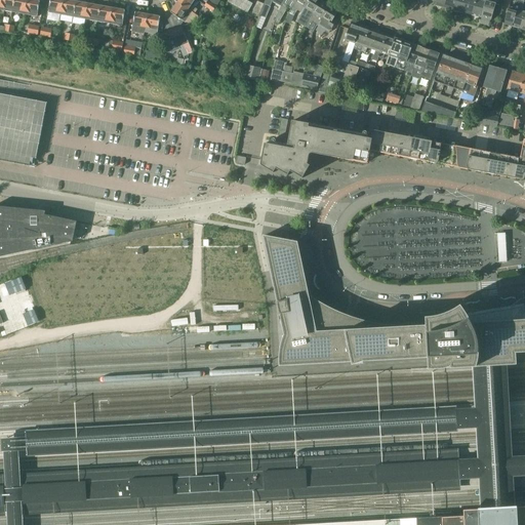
[(2,0),(0,10),(0,12),(0,13),(4,14),(5,11),(12,12),(14,0),(2,0)]
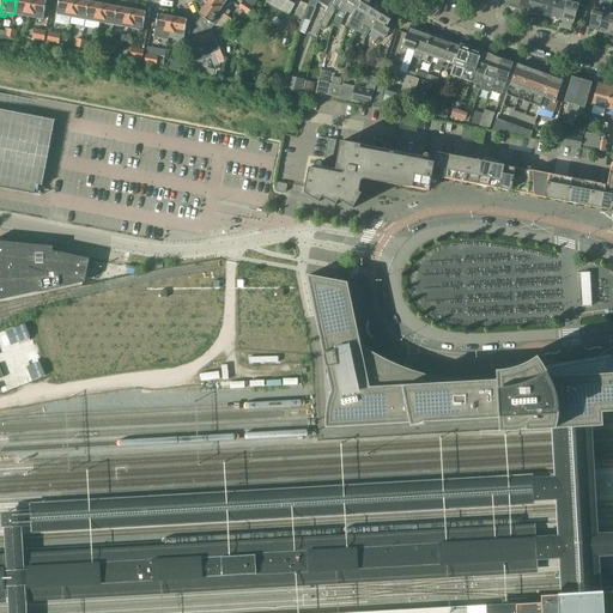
[(17,0),(14,14),(29,17),(31,0),(17,0)]
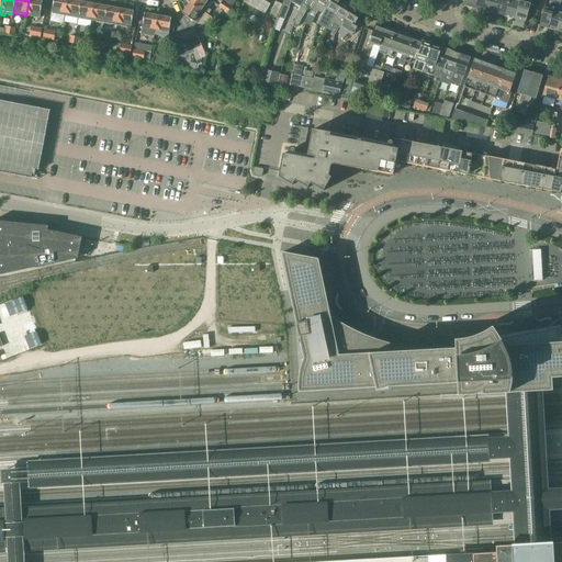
[(33,0),(29,0),(26,15),(40,19),(43,2),(33,0)]
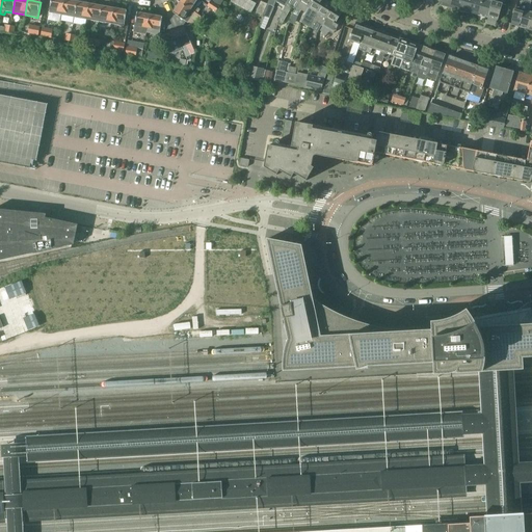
[(51,0),(49,12),(62,16),(64,0),(51,0)]
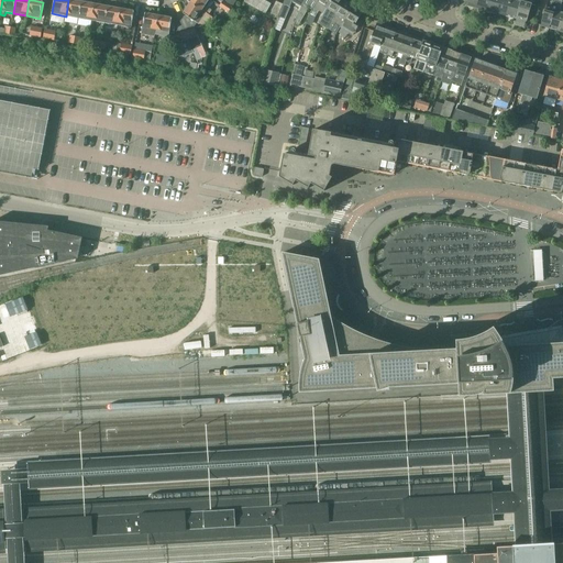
[(70,0),(68,0),(66,17),(79,19),(81,2),(70,0)]
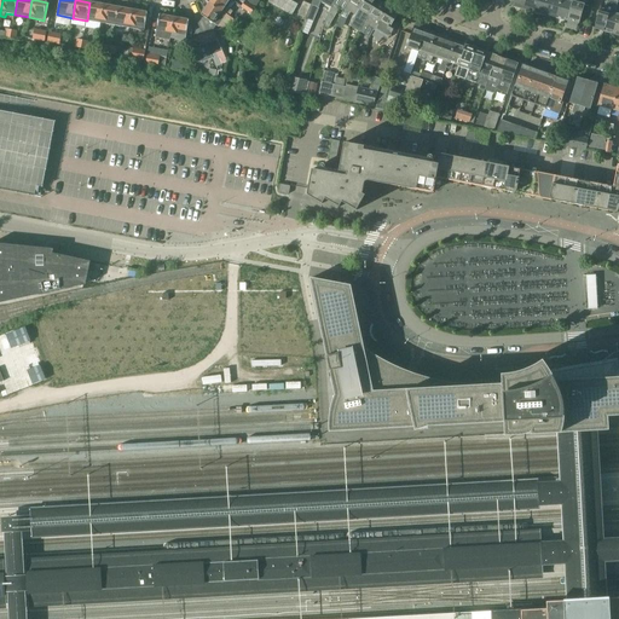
[(232,0),(210,0),(209,3),(225,13),(225,12),(233,0),(232,0)]
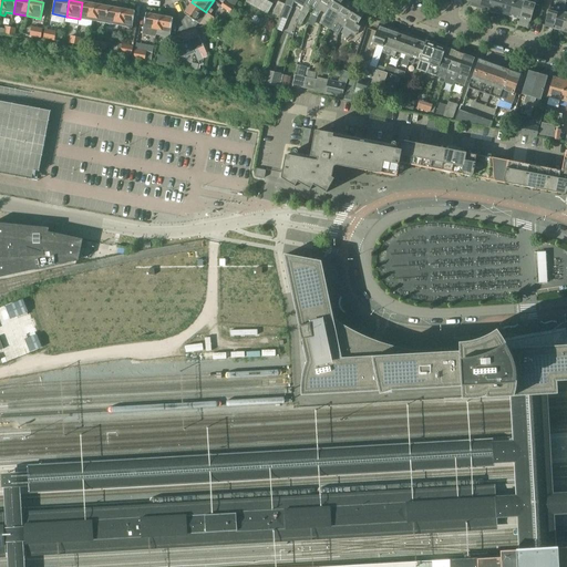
[(268,14),(274,4),(265,0),(247,0),(247,2),(268,14)]
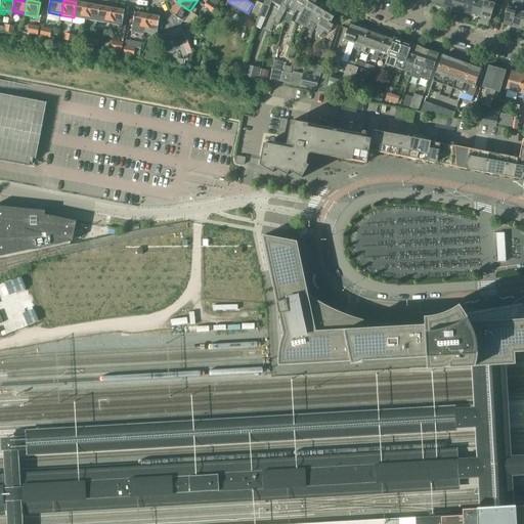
[(280,7),(274,22),(278,24),(288,7),(291,9),(289,12),(290,13),(297,0),(285,0),(280,7)]
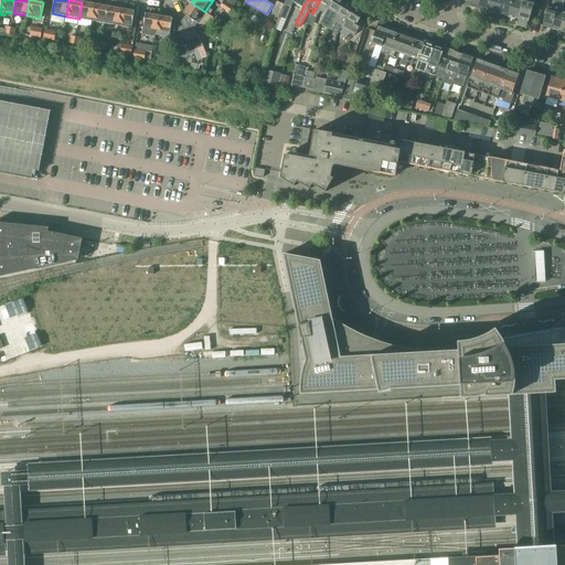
[(320,0),(312,14),(317,17),(320,11),(324,14),(328,9),(328,8),(332,0),(320,0)]
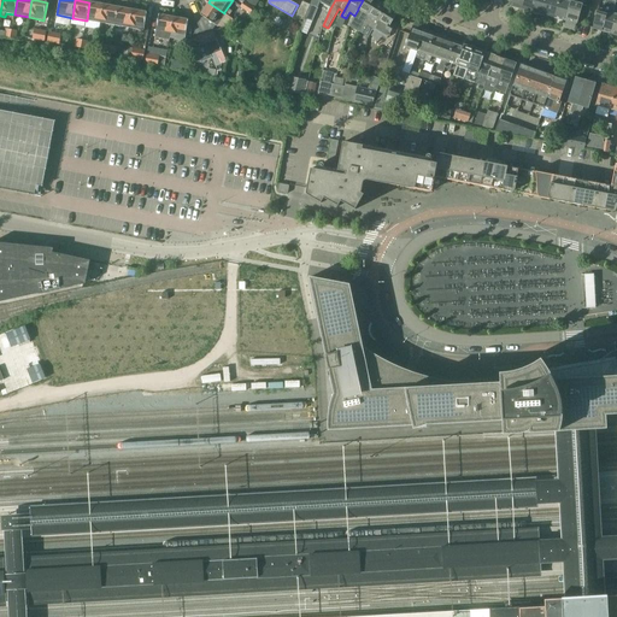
[(354,16),(350,27),(358,31),(378,0),(376,0),(363,0),(358,9),(358,10),(354,16)]
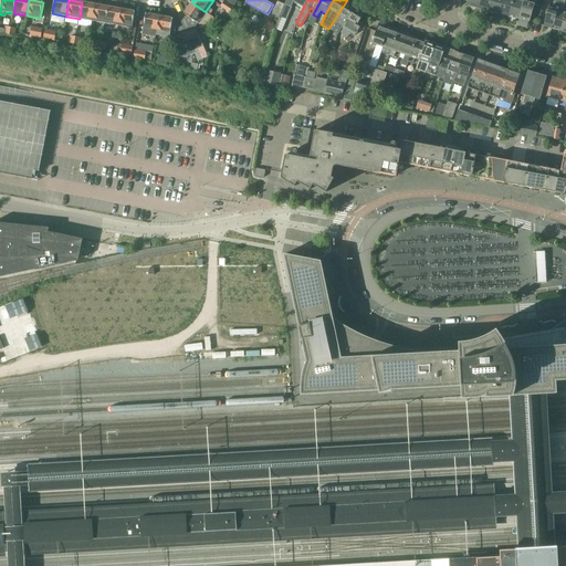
[(347,0),(328,29),(338,34),(342,28),(356,6),(347,0)]
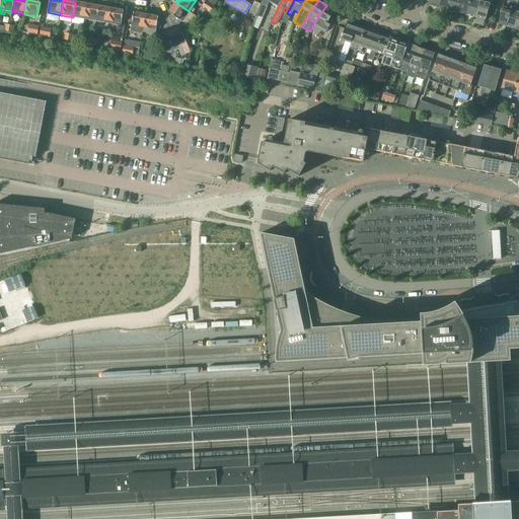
[(440,0),(439,7),(448,10),(450,0),(440,0)]
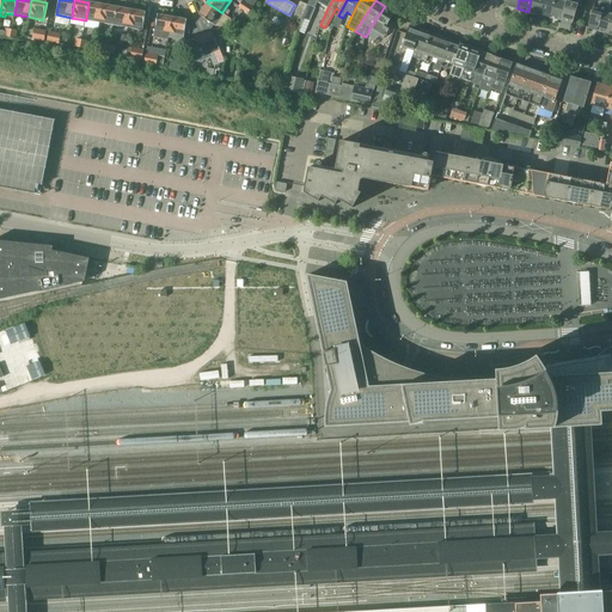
[(531,0),(528,12),(538,16),(542,0),(531,0)]
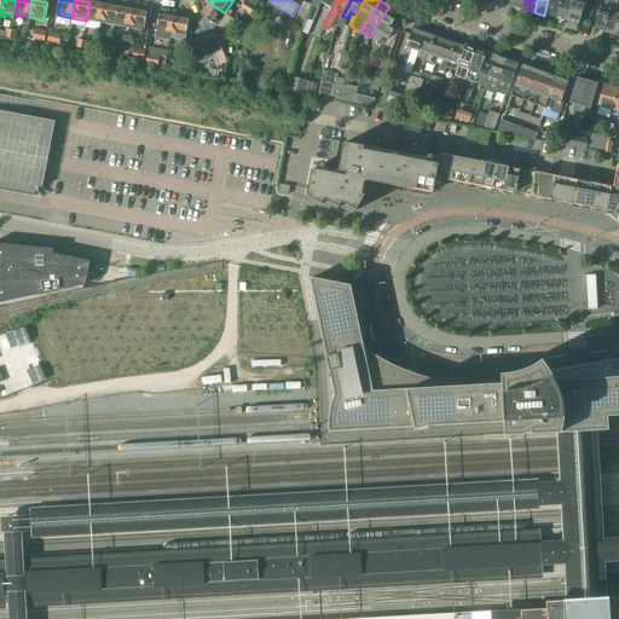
[(548,0),(544,16),(556,18),(561,0),(548,0)]
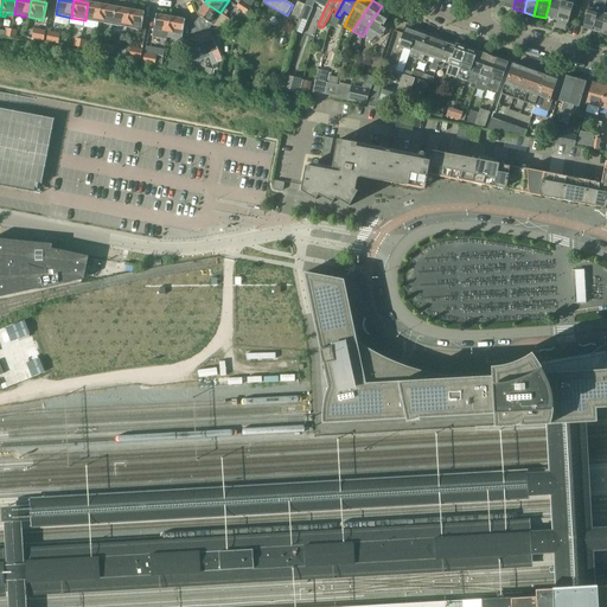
[(550,0),(545,18),(556,21),(562,0),(550,0)]
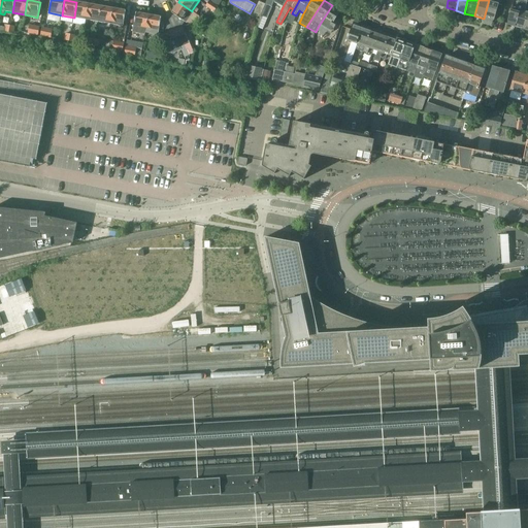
[(489,0),(484,19),(493,21),(494,22),(499,0),(489,0)]
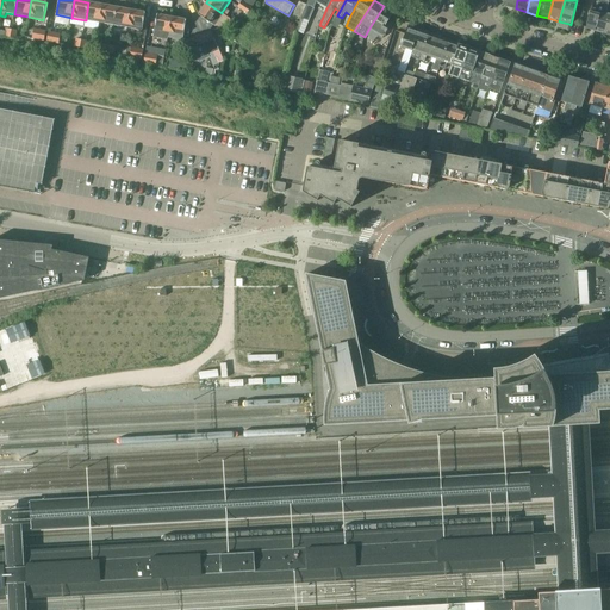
[(591,8),(586,29),(596,31),(604,0),(598,0),(596,8),(596,10),(591,8)]
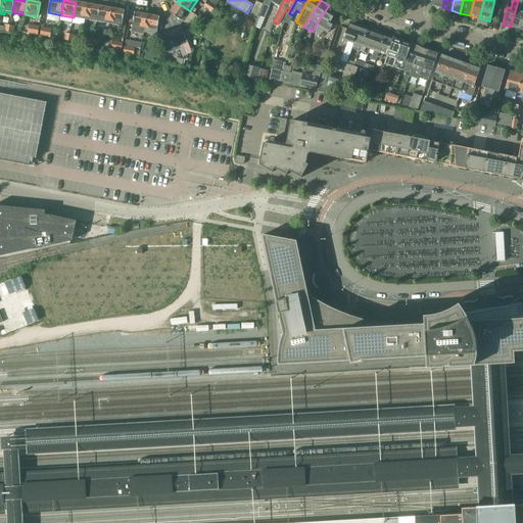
[(518,0),(511,27),(518,29),(522,11),(520,10),(522,1),(521,1),(518,0)]
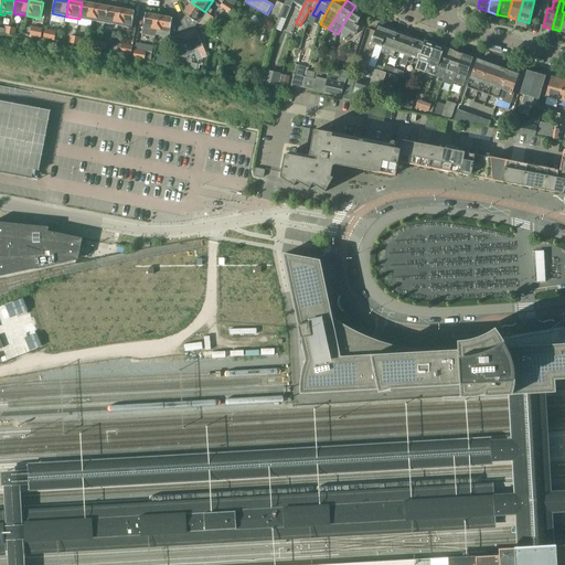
[(230,13),(233,8),(224,1),(220,7),(230,13)]
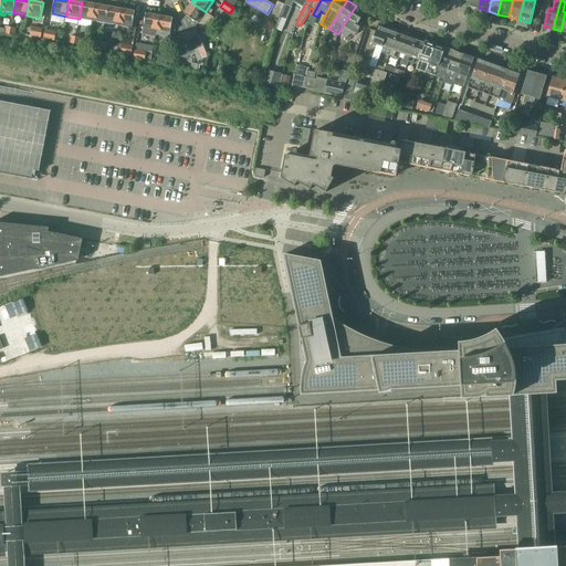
[(272,14),(279,17),(280,17),(284,4),(278,1),(272,14)]
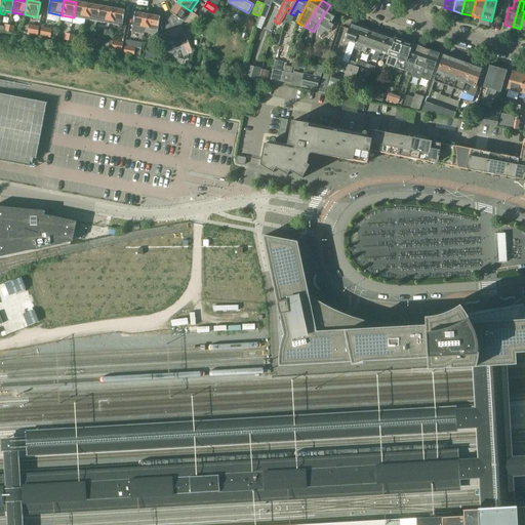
[(76,2),(74,17),(85,19),(88,4),(76,2)]
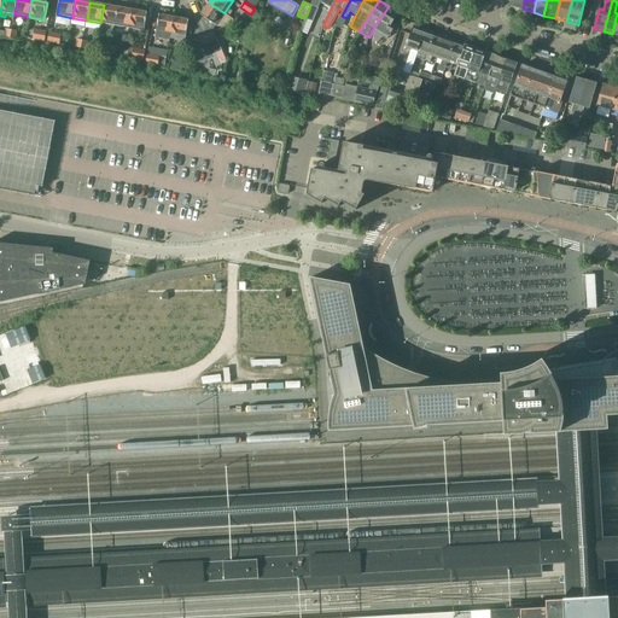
[(209,3),(200,15),(219,27),(227,15),(225,12),(225,13),(209,3)]
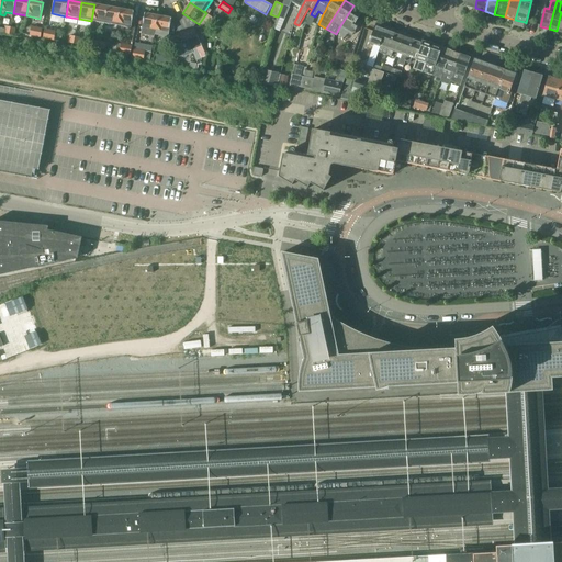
[(94,4),(91,21),(104,23),(108,7),(94,4)]
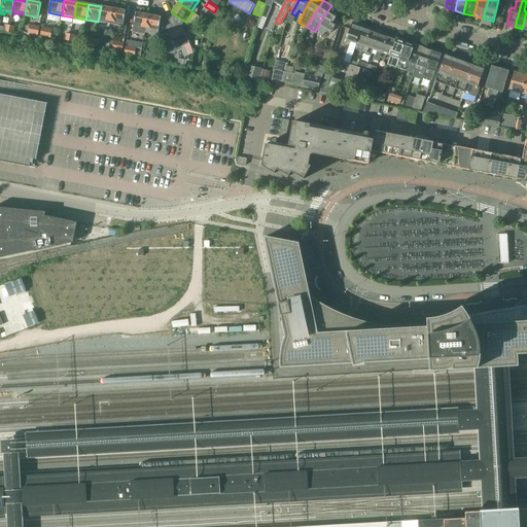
[(272,7),(265,4),(260,15),(259,15),(255,27),(262,30),(272,7)]
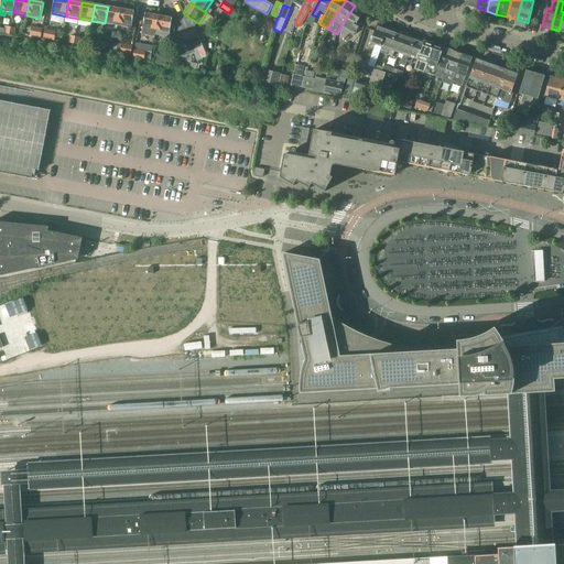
[(355,6),(340,28),(354,35),(362,21),(364,19),(360,17),(364,11),(355,6)]
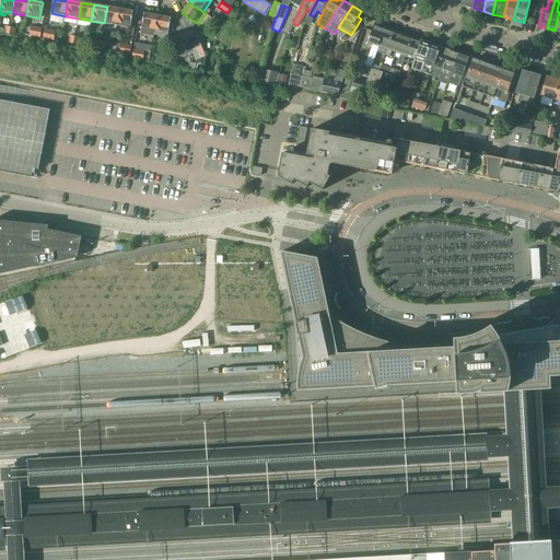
[(107,7),(104,23),(117,25),(120,9),(107,7)]
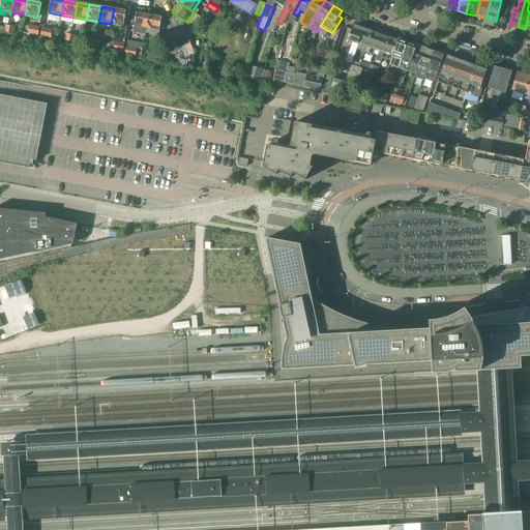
[(114,8),(111,24),(123,27),(126,11),(114,8)]
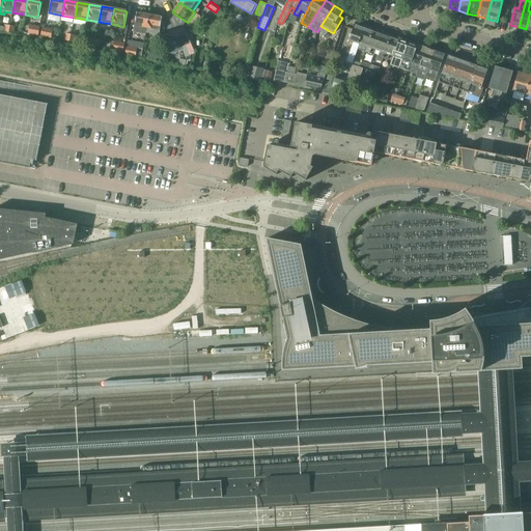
[(137,12),(133,32),(146,35),(146,32),(149,16),(137,12)]
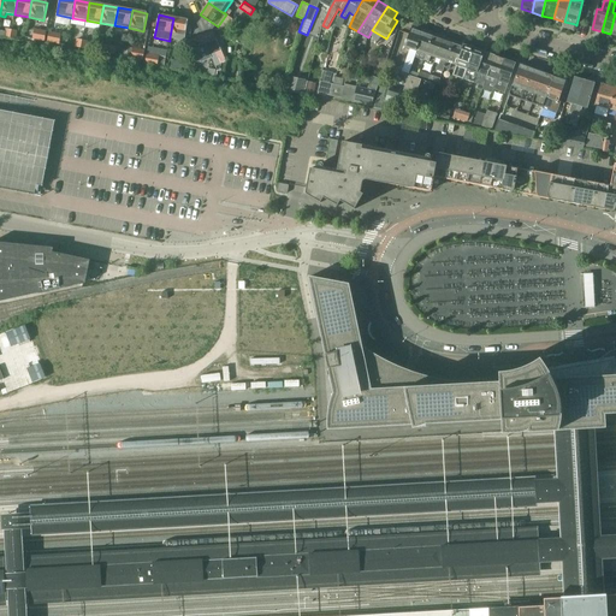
[(173,18),(170,37),(184,41),(188,21),(173,18)]
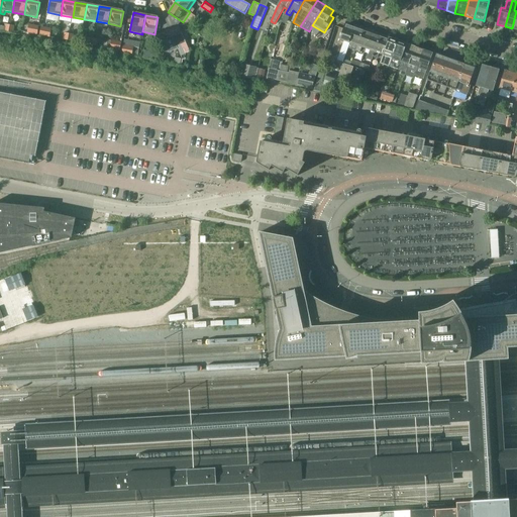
[(342,49),(339,60),(343,61),(344,60),(348,48),(349,43),(348,42),(354,26),(345,23),(339,39),(345,41),(342,49)]
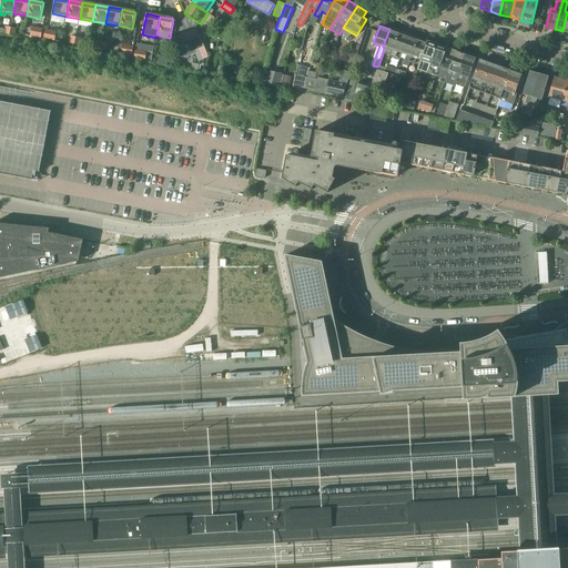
[(41,37),(42,28),(31,27),(30,36),(41,37)]
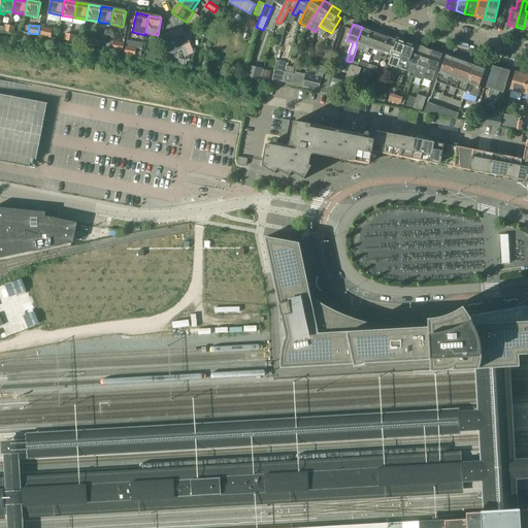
[(173,30),(176,38),(180,47),(189,43),(182,26),(173,30)]
